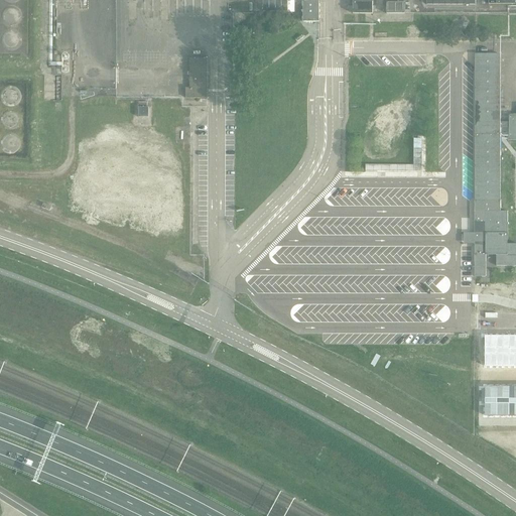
[(120,42),(219,42),(219,1),(127,1),(127,28),(120,28),(120,42)]
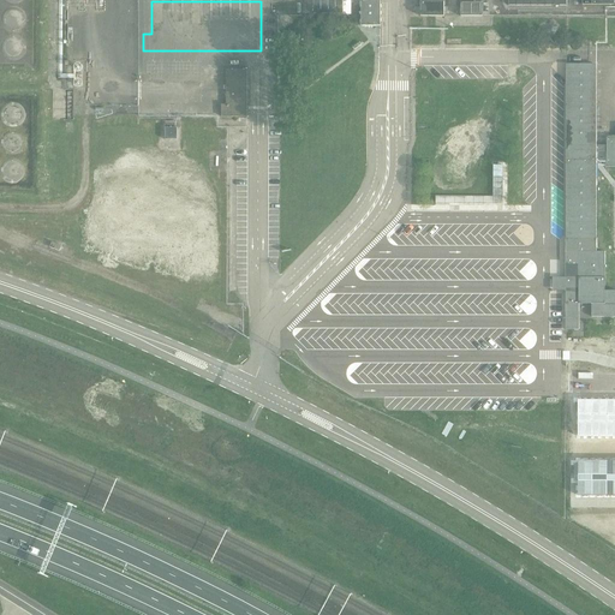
[(362,7),(354,7),(354,1),(315,1),(316,13),(354,13),(354,17),(362,17),(362,27),(381,27),(381,1),(362,1),(362,7)]
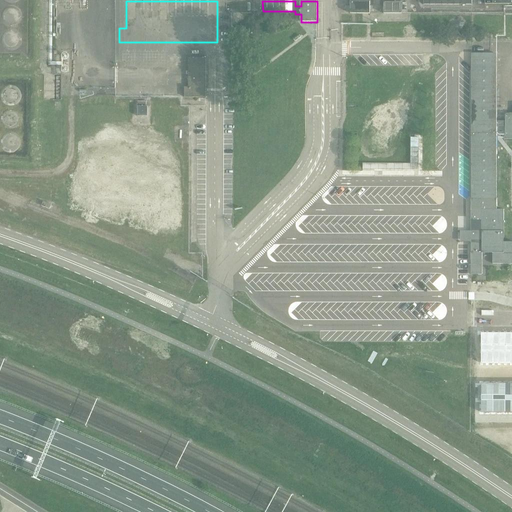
[(350,2),(350,14),(370,14),(370,2),(350,2)]
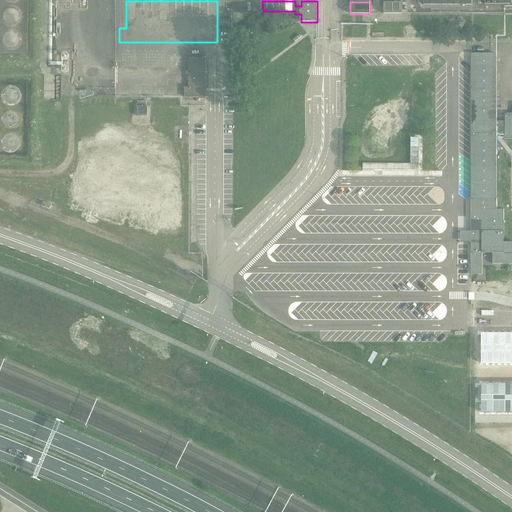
[(402,14),(402,3),(384,3),(384,14),(402,14)]
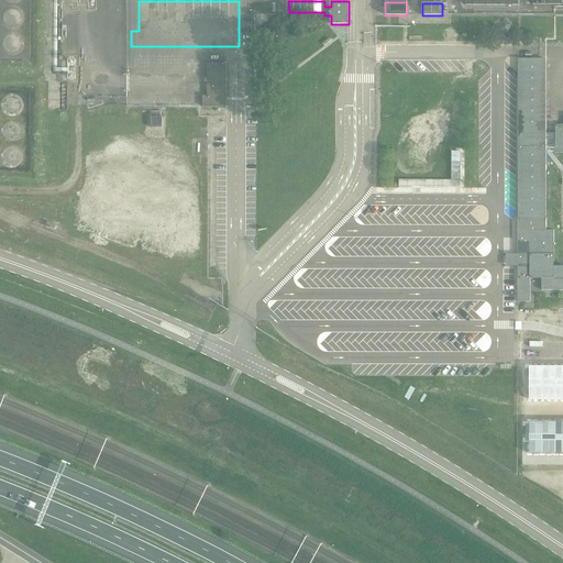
[(545,231),(545,146),(547,146),(547,140),(555,140),(555,153),(562,153),(562,124),(555,125),(555,133),(547,133),(547,59),(518,59),(518,254),(506,254),(506,266),(518,266),(518,302),(520,301),(530,302),(530,278),(542,278),(542,290),(562,289),(562,266),(554,266),(554,231),(545,231)]
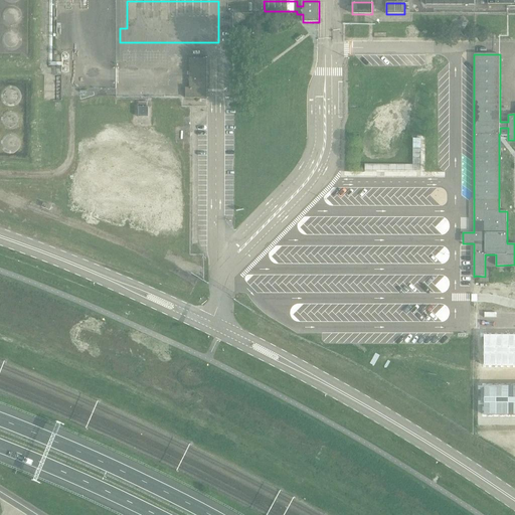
[(207,58),(190,58),(190,88),(185,88),(185,99),(207,99),(207,58)]
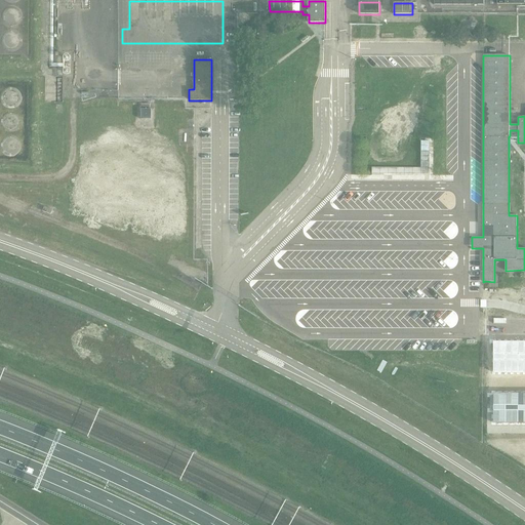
[(142,110),(142,119),(151,119),(151,109),(142,110)]
